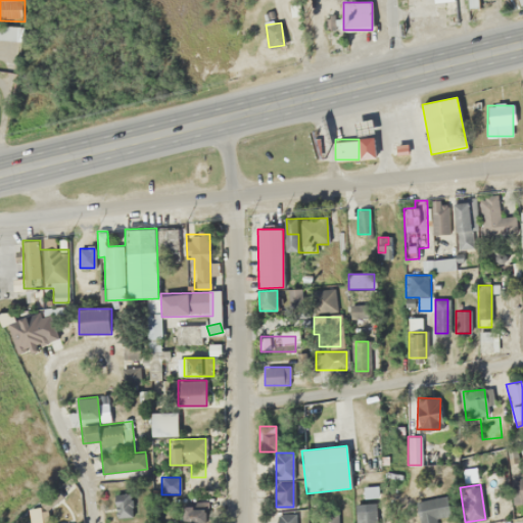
[(131,493),(115,493),(115,518),(131,518),(131,493)]
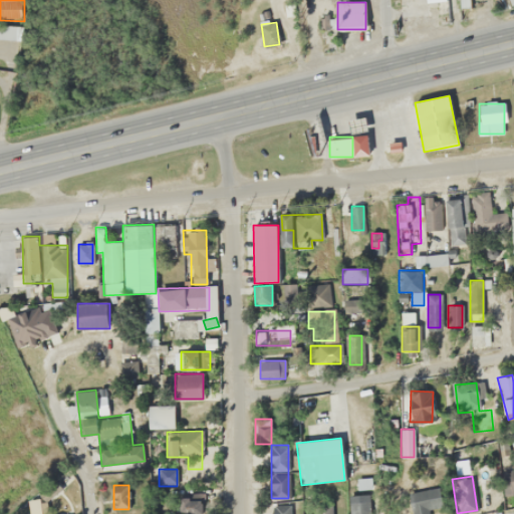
[(429,513),(429,510),(442,508),(438,488),(407,493),(411,513),(429,513)]
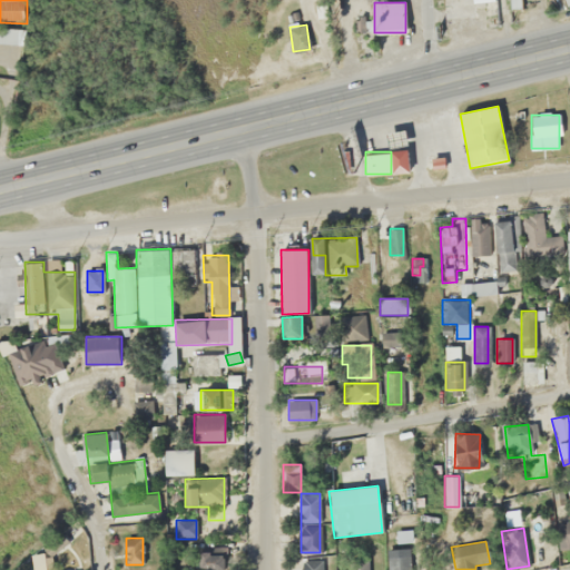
[(199,569),(226,569),(227,547),(200,547),(199,569)]
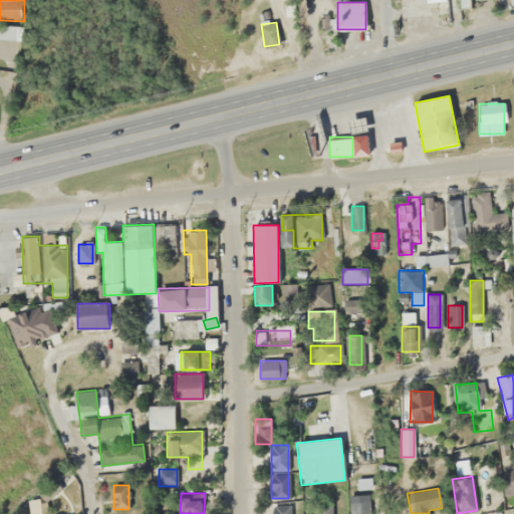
[(349,501),(349,513),(368,513),(368,501),(349,501)]
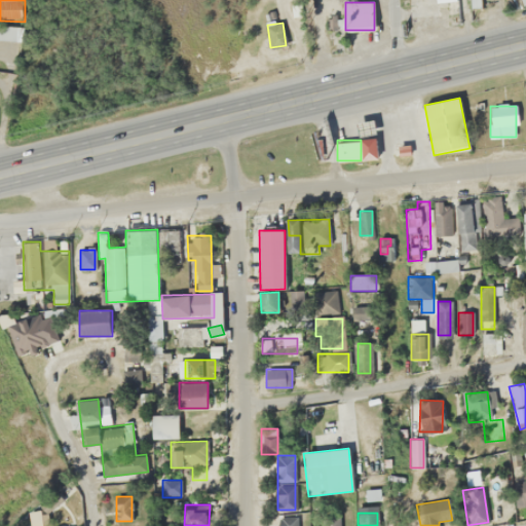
[(297,525),(298,517),(278,517),(278,525),(297,525)]
